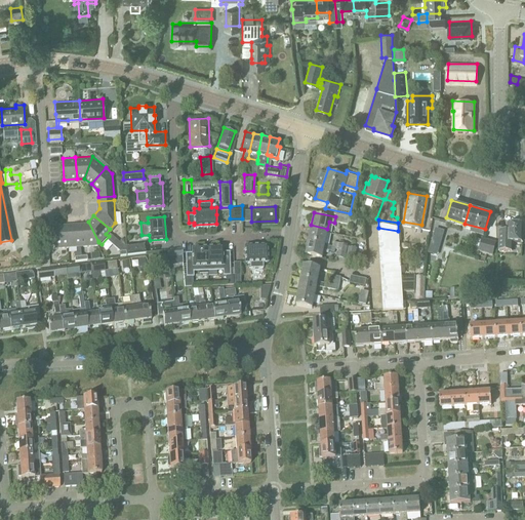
[(522,238),(522,221),(509,221),(509,227),(498,227),(497,248),(512,248),(512,238),(522,238)]
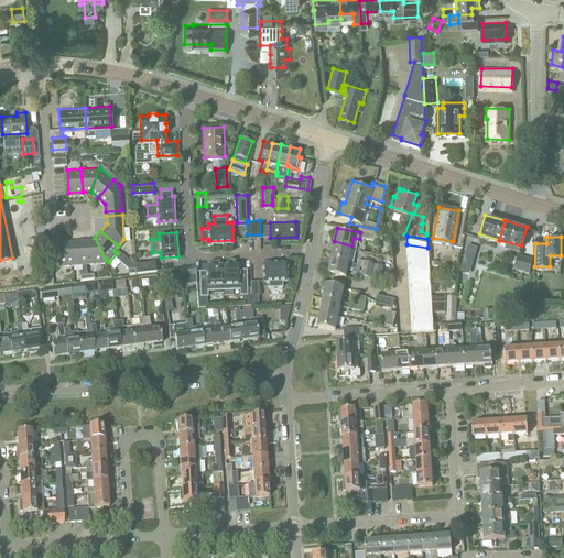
[(74,262),(87,261),(86,238),(72,239),(74,262)]
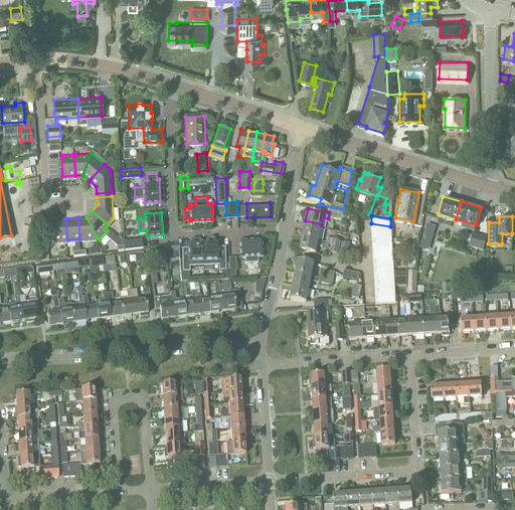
[(79,238),(97,237),(87,217),(78,217),(79,238)]
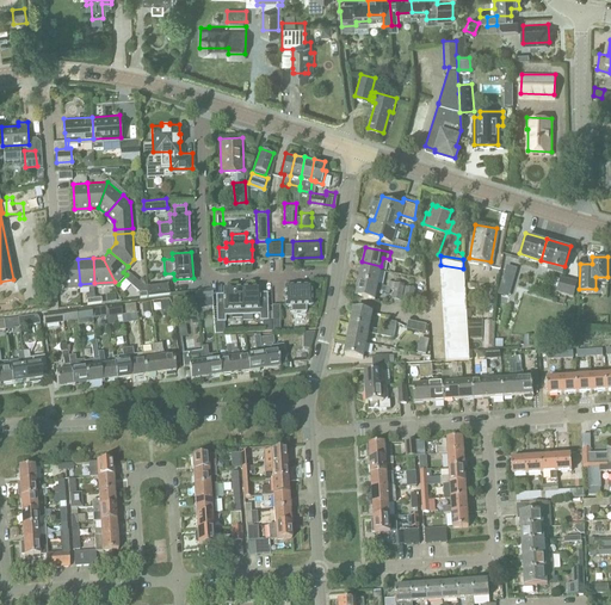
[(66,285),(80,284),(78,259),(63,260),(65,267),(56,267),(57,282),(65,282),(66,285)]
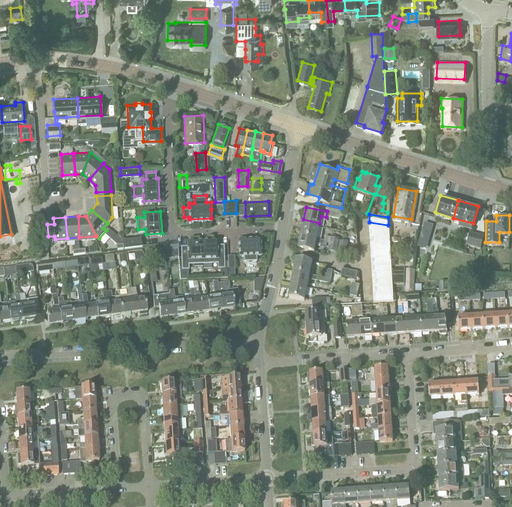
[(317,236),(319,223),(303,219),(301,232),(317,236)]
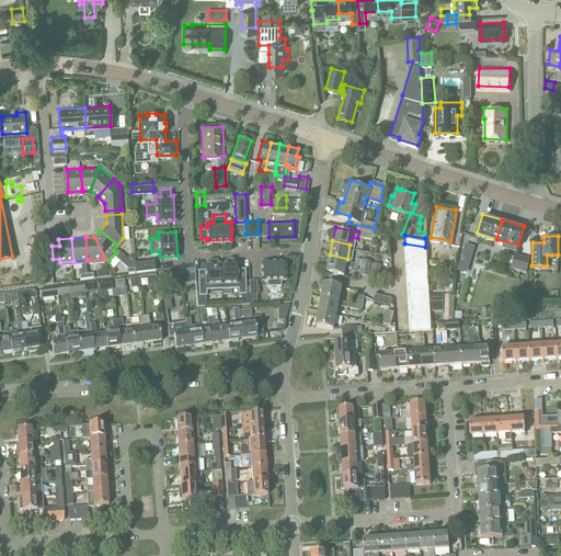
[(466,240),(462,249),(472,251),(474,242),(466,240)]
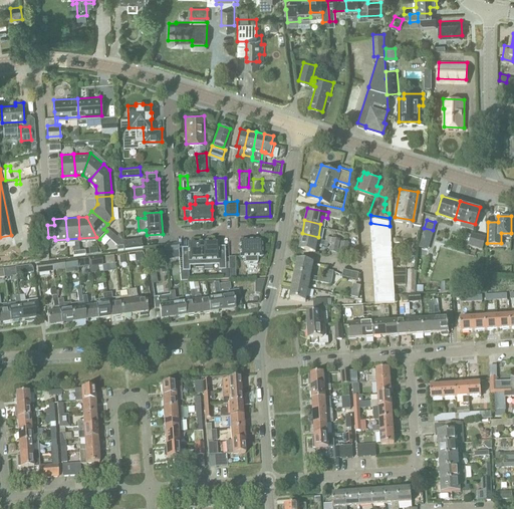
[(390,233),(390,226),(370,223),(371,232),(390,233)]
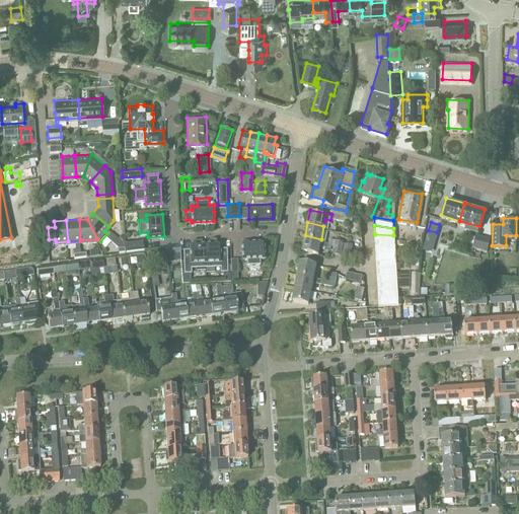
[(488,247),(491,236),(476,232),(473,243),(488,247)]
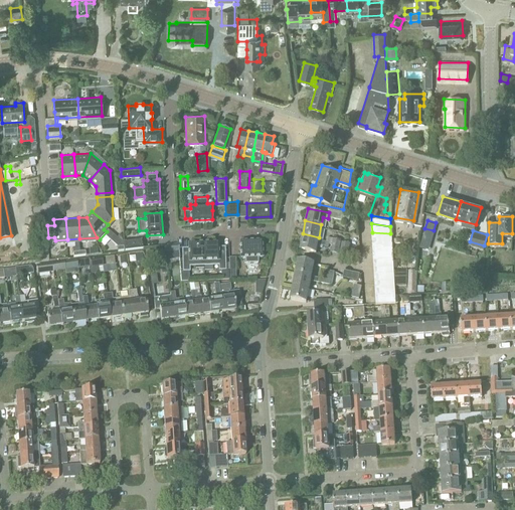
[(390,240),(390,233),(372,232),(372,240),(390,240)]
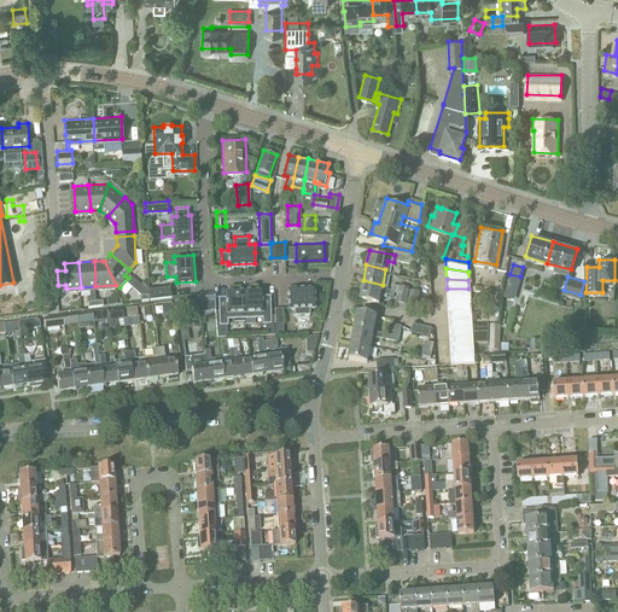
[(379,299),(383,285),(363,280),(360,296),(379,299)]
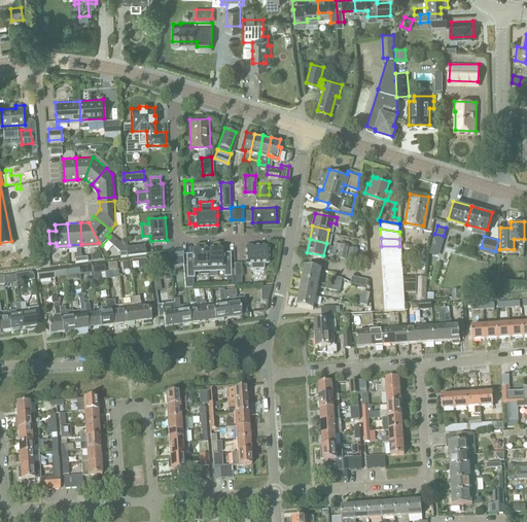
[(127,243),(128,252),(146,250),(145,241),(127,243)]
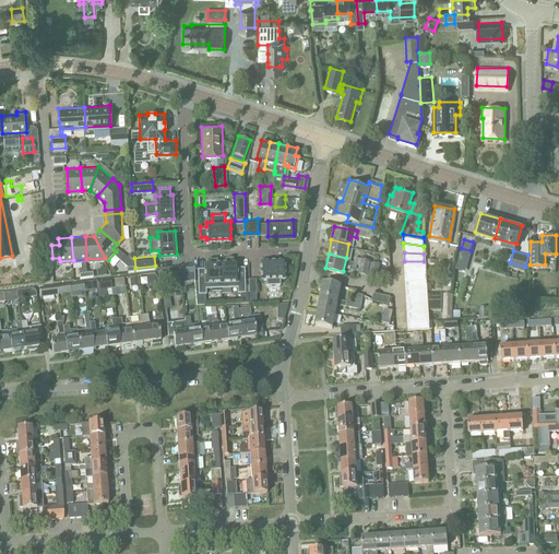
[(361,256),(361,260),(359,270),(367,271),(369,257),(361,256)]
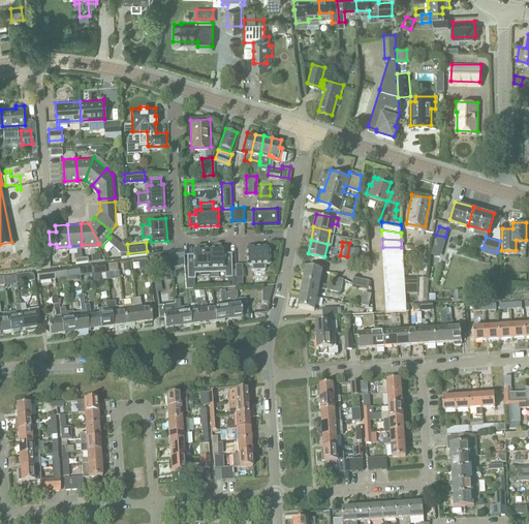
[(270,260),(270,247),(270,244),(247,245),(247,262),(252,262),(252,267),(265,266),(265,260),(270,260)]
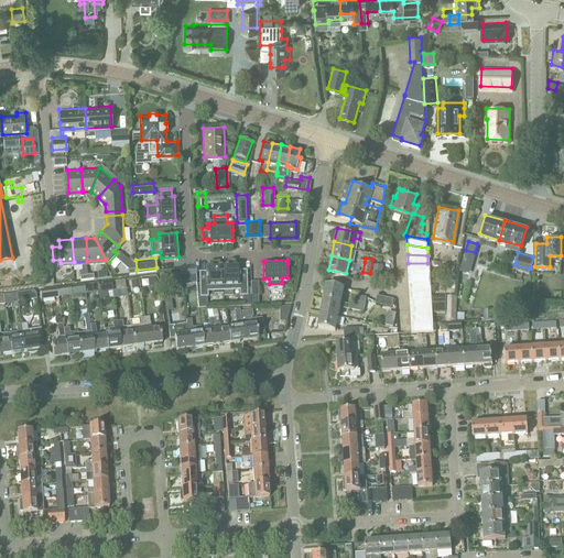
[(380,275),(382,262),(373,261),(371,273),(380,275)]
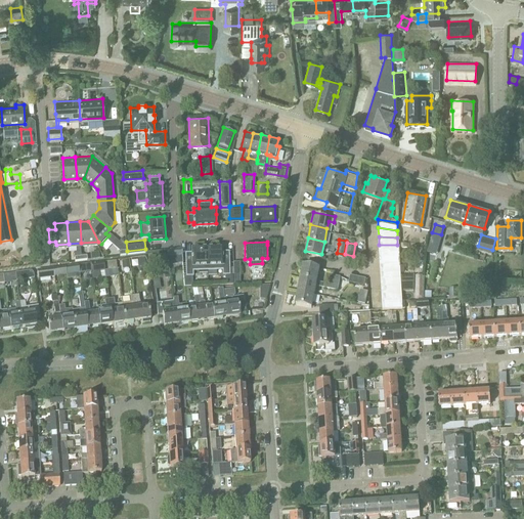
[(208,256),(207,244),(191,245),(192,260),(186,260),(186,272),(192,272),(192,267),(208,266),(208,256)]
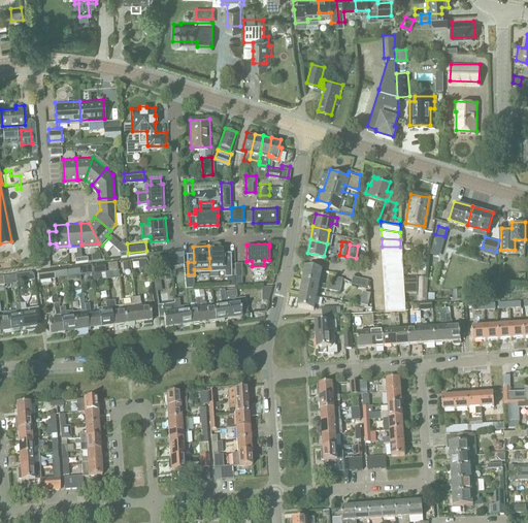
[(225,261),(224,246),(208,246),(209,258),(209,264),(209,268),(225,268),(225,273),(231,273),(231,261),(225,261)]
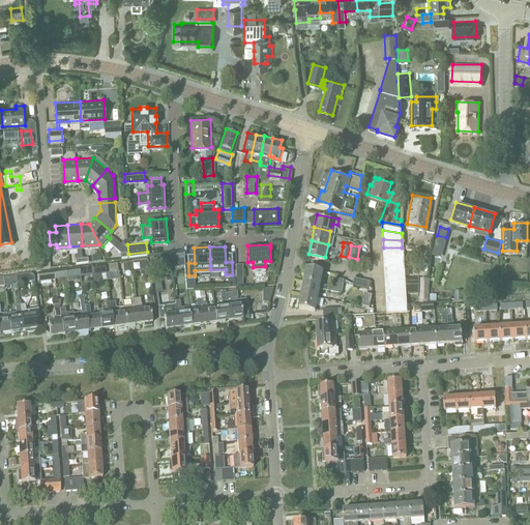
[(403,264),(403,256),(384,255),(384,264),(403,264)]
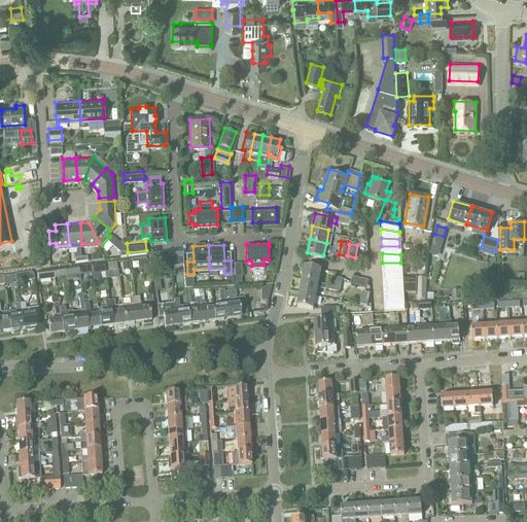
[(152,268),(170,266),(170,257),(152,258),(152,268)]
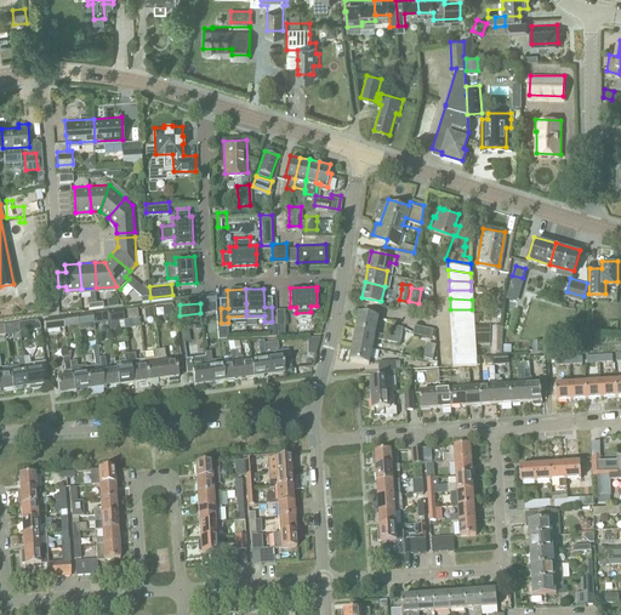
[(110,317),(125,315),(124,306),(108,308),(110,317)]
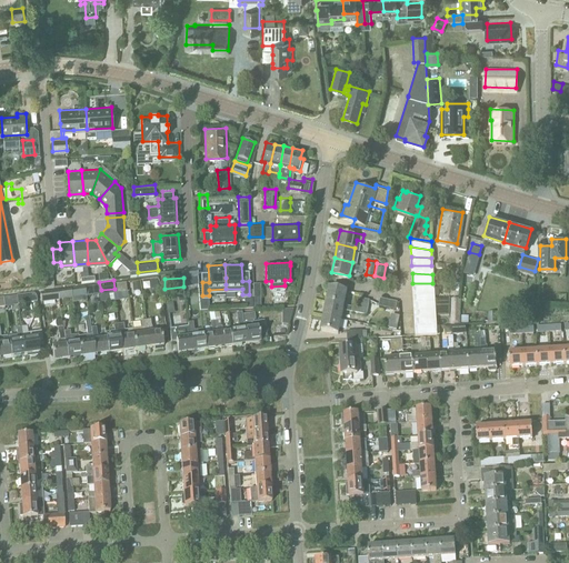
[(85,283),(72,285),(73,293),(87,291),(85,283)]
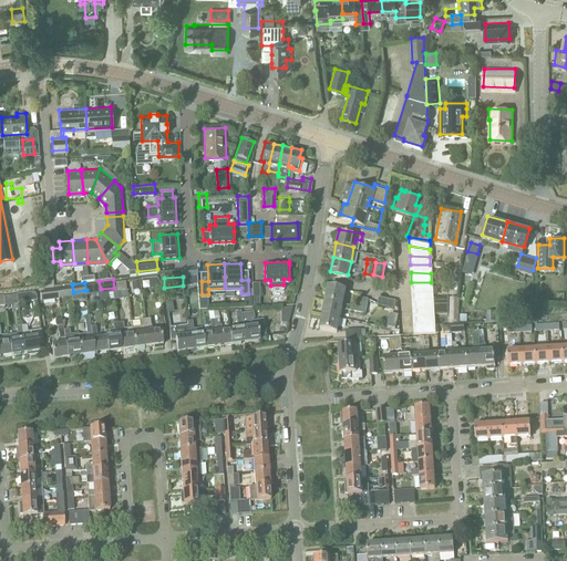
[(326,297),(342,300),(346,286),(328,282),(326,297)]
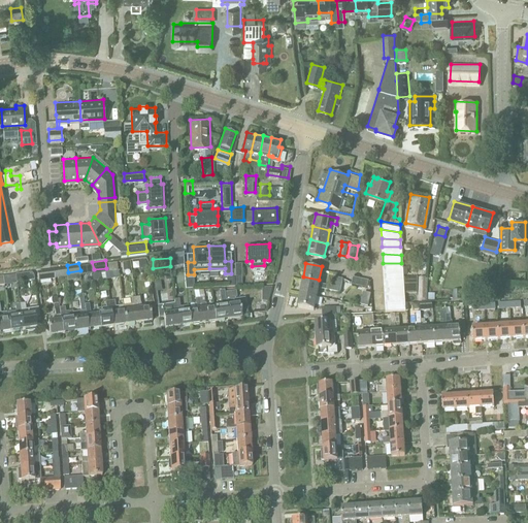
[(402,271),(401,263),(383,263),(384,272),(402,271)]
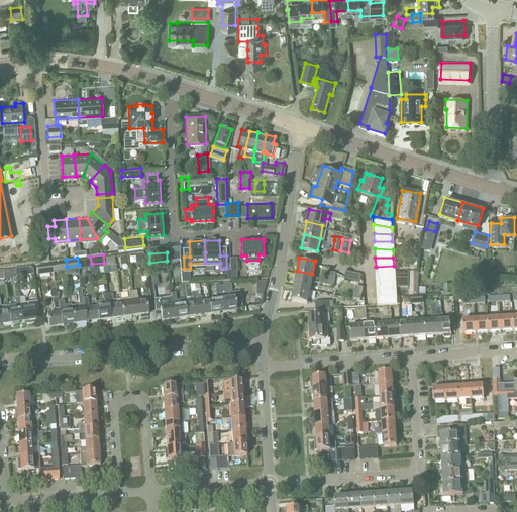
[(57,261),(58,268),(67,267),(66,260),(57,261)]
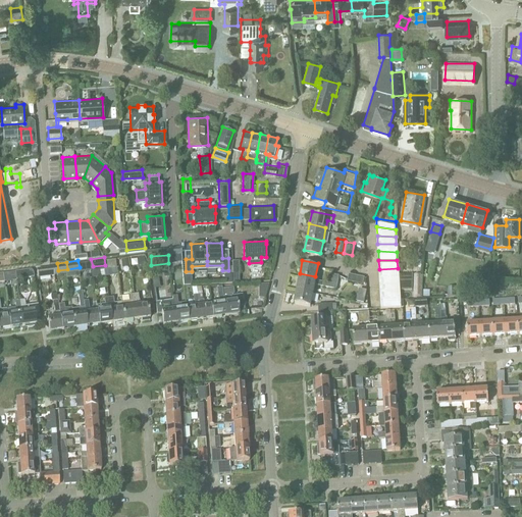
[(38,274),(54,271),(53,264),(37,266),(38,274)]
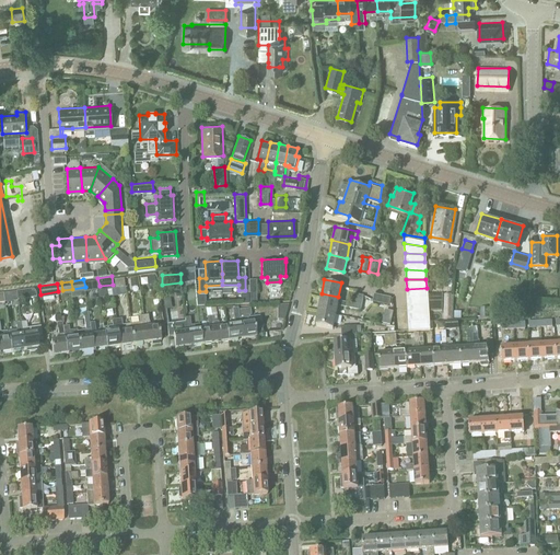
[(427,297),(427,288),(407,289),(407,297),(427,297)]
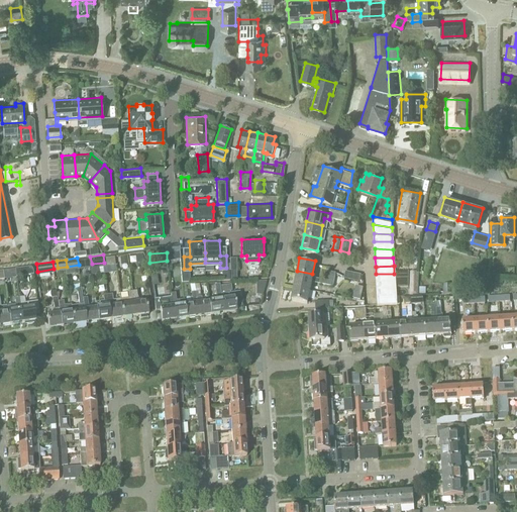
[(327,277),(326,281),(333,283),(335,270),(328,268),(327,277)]
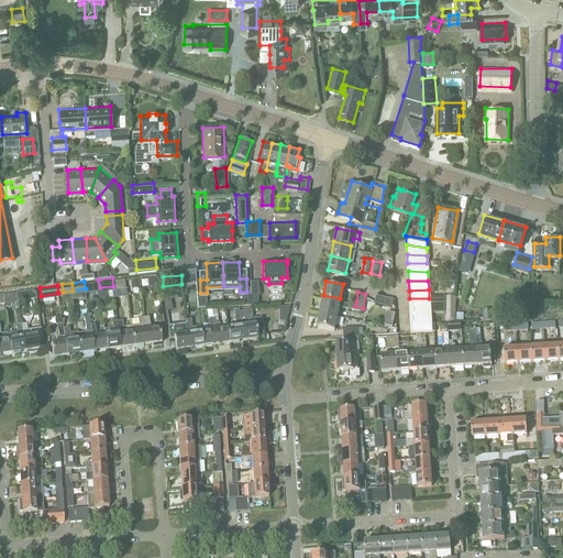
[(390,302),(392,295),(375,292),(374,298),(390,302)]
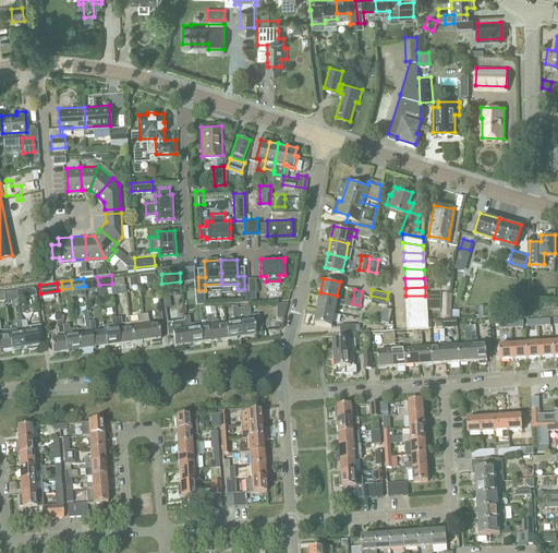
[(340,297),(337,296),(320,292),(317,305),(335,309),(339,310),(340,301),(340,297)]
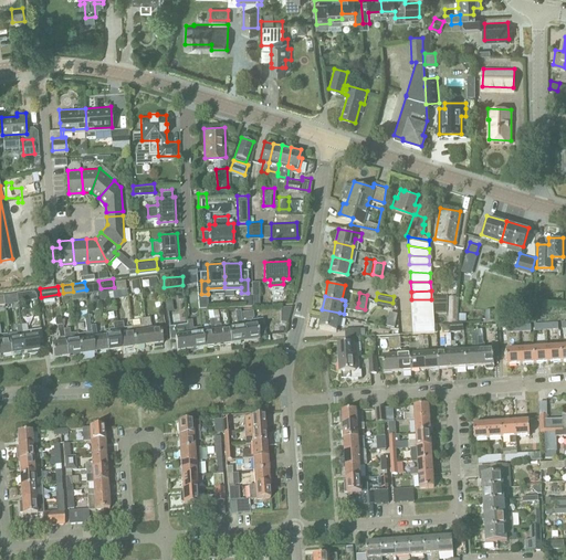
[(432,308),(431,299),(411,299),(412,308),(432,308)]
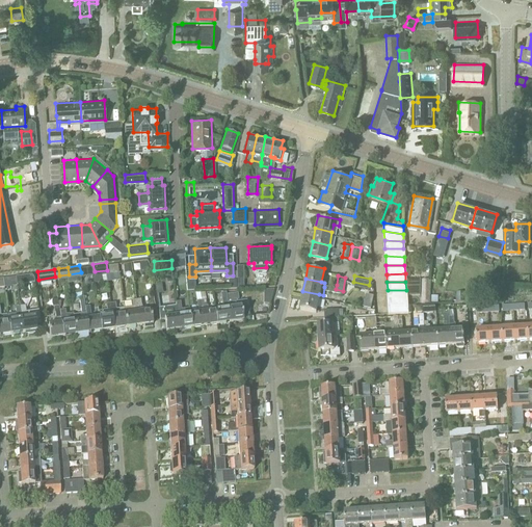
[(429,299),(430,283),(421,283),(421,299),(429,299)]
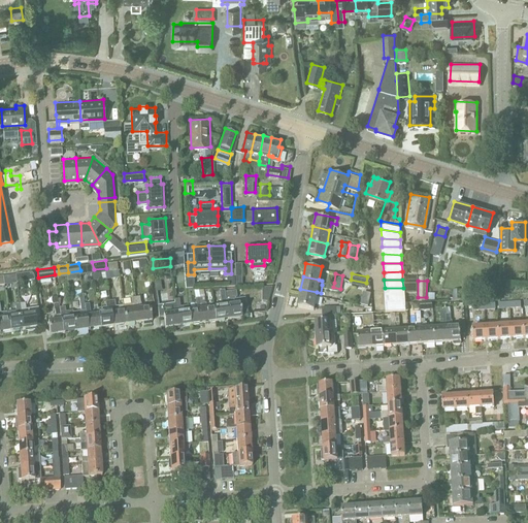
[(217,319),(229,317),(225,288),(222,288),(224,303),(215,304),(217,319)]
